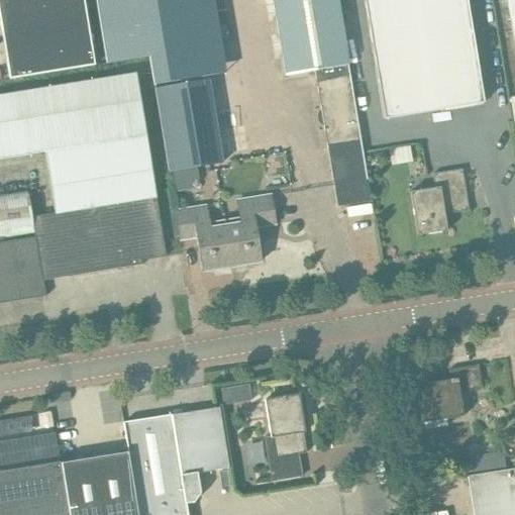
[(0,0),(0,10),(1,14),(86,1),(86,0),(0,0)]
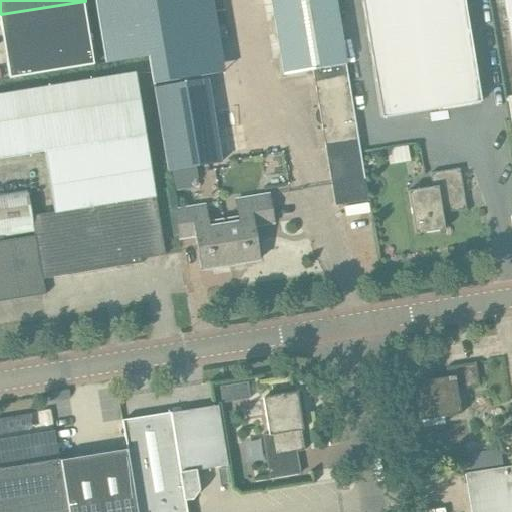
[(314,69),(336,204),(370,198),(336,0),(272,0),(285,73),(314,69)]
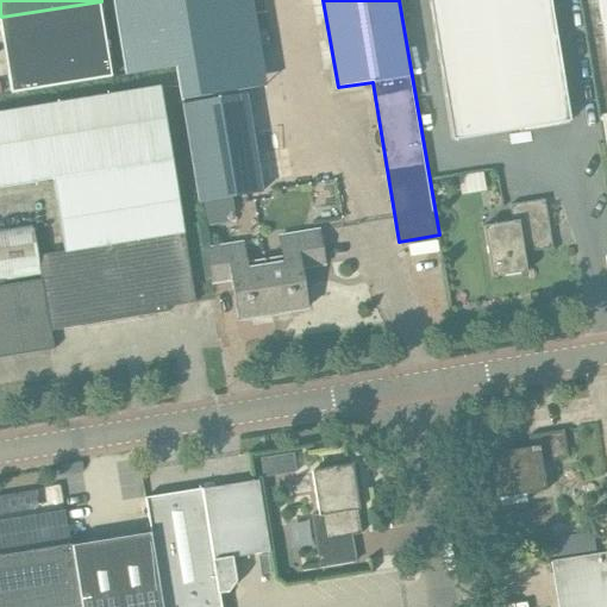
[(431,0),(455,138),(573,119),(551,0),(431,0)]
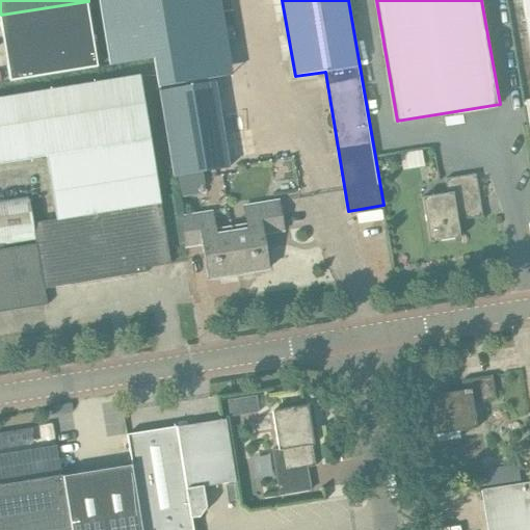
[(99,65),(88,1),(1,15),(11,79),(99,65)]
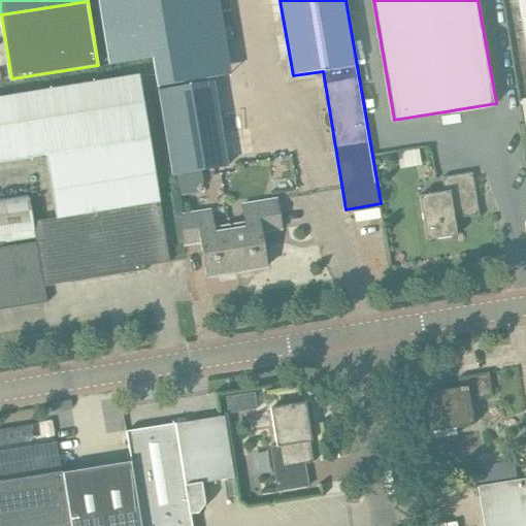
[(171,260),(141,73),(0,96),(0,161),(47,154),(58,216),(34,220),(29,192),(0,196),(0,308),(48,301),(45,285),(148,268),(146,264),(171,260)]
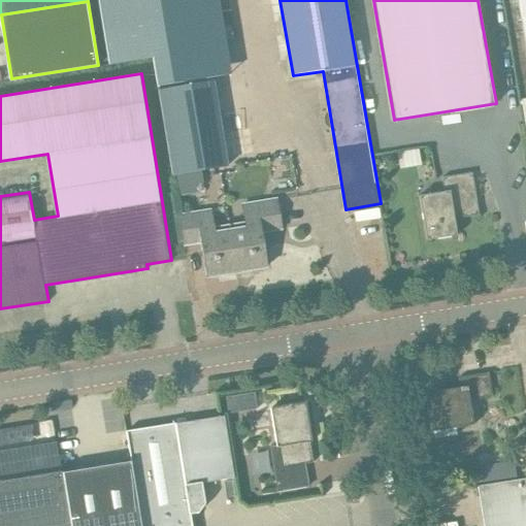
[(229,164),(215,79),(160,89),(173,173),(229,164)]
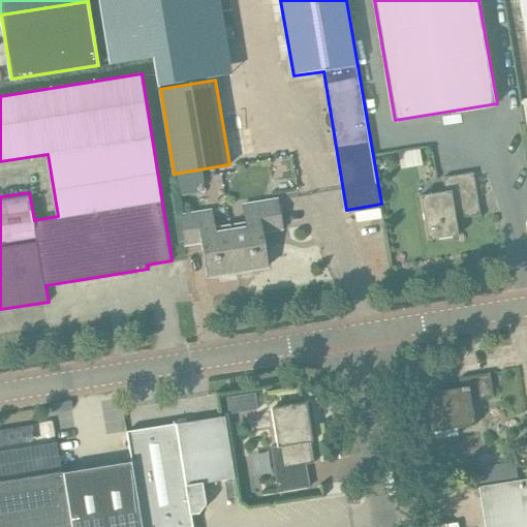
[(403,164),(424,162),(423,147),(401,149),(403,164)]
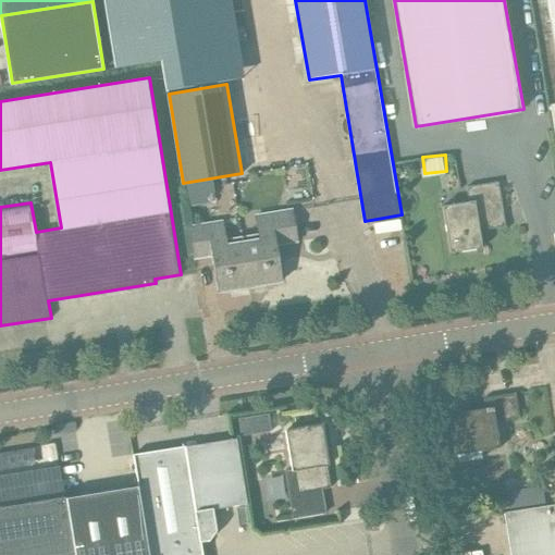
[(505,210),(500,181),(468,185),(470,200),(444,205),(452,253),(483,247),(479,214),(505,210)]
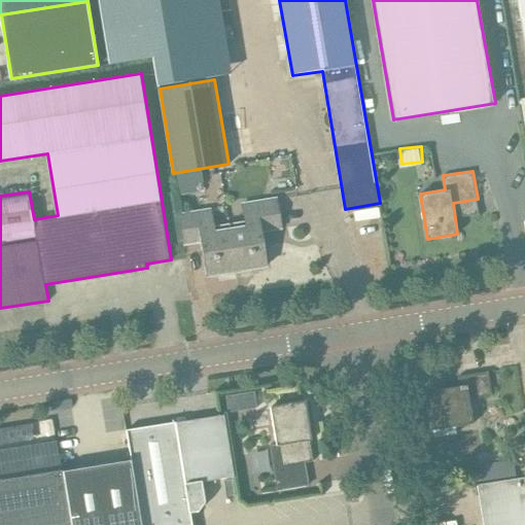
[(233,228),(240,269),(268,265),(263,230),(284,225),(279,197),(244,203),(248,225),(233,228)]
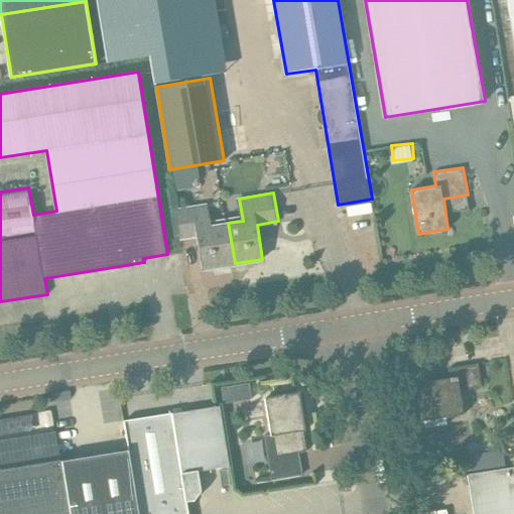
[(203,269),(235,263),(228,223),(213,226),(209,204),(176,210),(180,237),(198,235),(200,249),(203,269)]
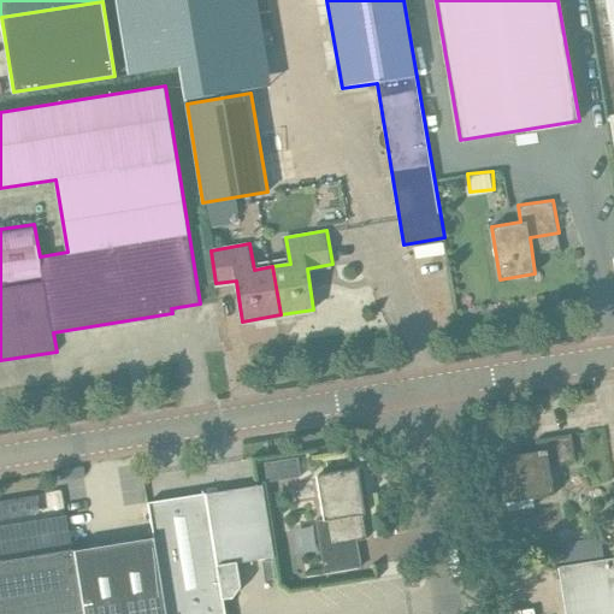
[(578,464),(572,432),(537,438),(539,450),(497,458),(505,502),(555,494),(550,468),(578,464)]
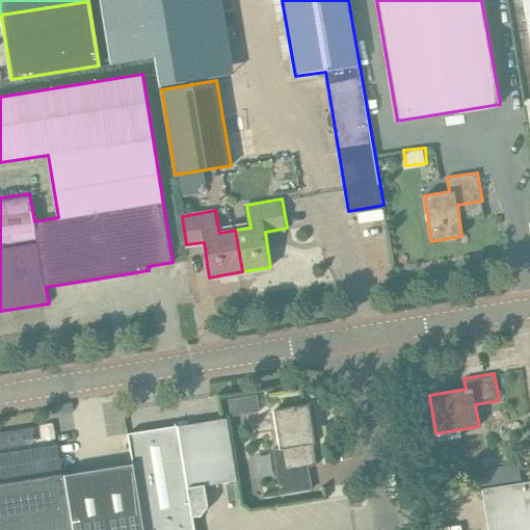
[(233,412),(264,409),(263,392),(232,394),(233,412)]
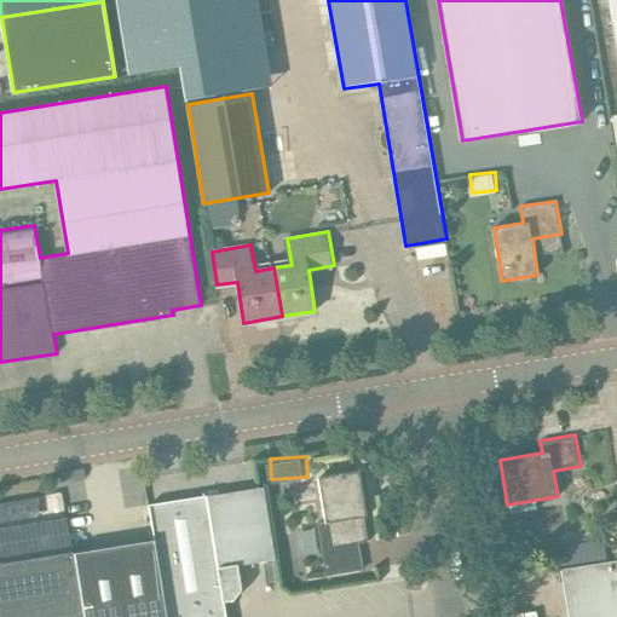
[(359,471),(319,477),(323,501),(327,520),(322,522),(330,574),(362,569),(358,542),(369,540),(364,517),(368,515),(359,471)]
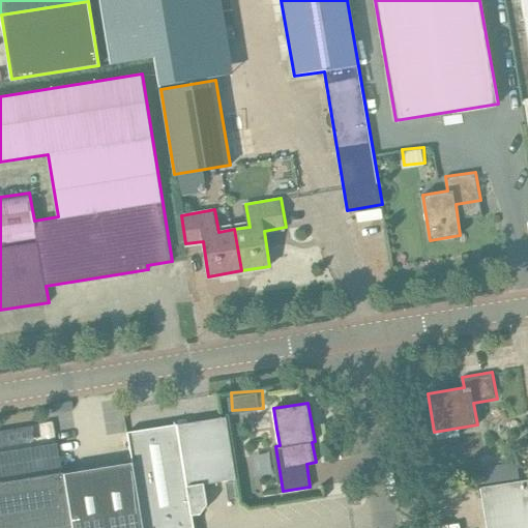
[(236,478),(226,416),(129,432),(145,527),(194,527),(193,515),(201,514),(207,504),(204,484),(236,478)]
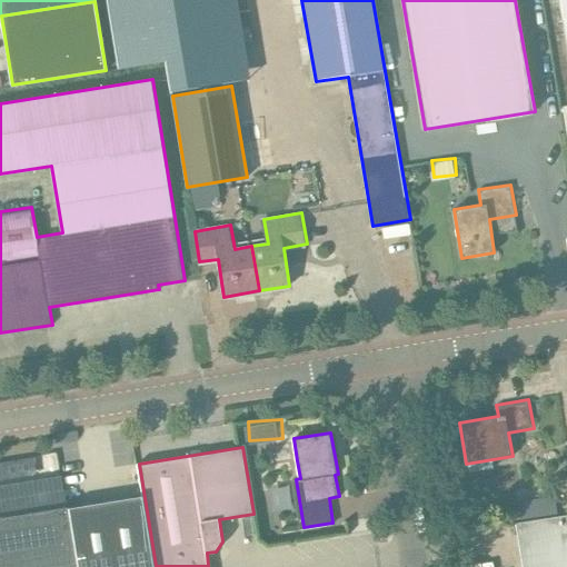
[(77,566),(62,476),(0,486),(0,566),(77,566)]
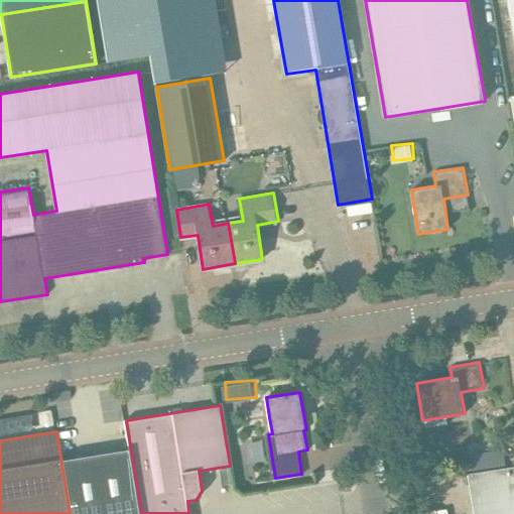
[(506,465),(504,448),(471,453),(473,470),(506,465)]
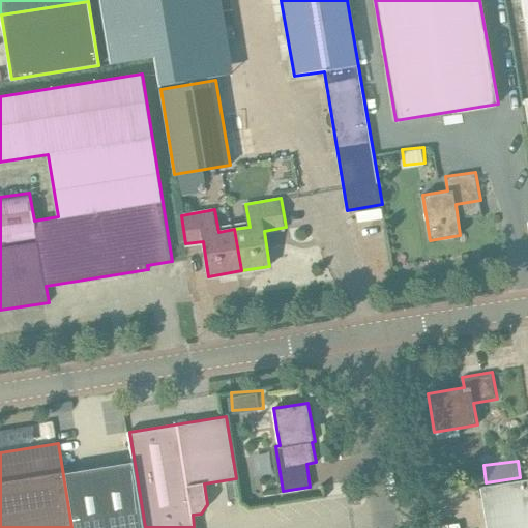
[(143,527),(133,462),(64,473),(72,527),(143,527)]
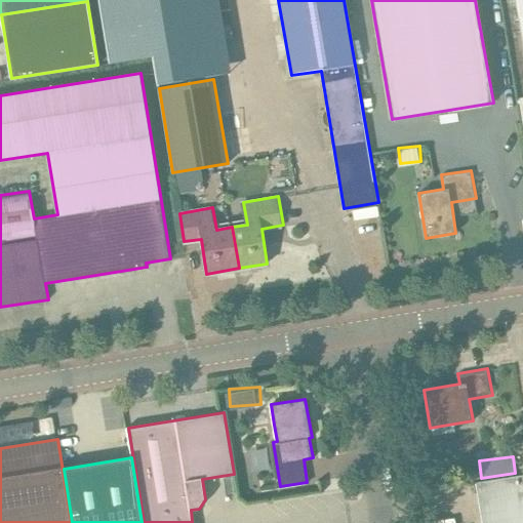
[(522,474),(476,483),(482,522),(522,522),(522,474)]
